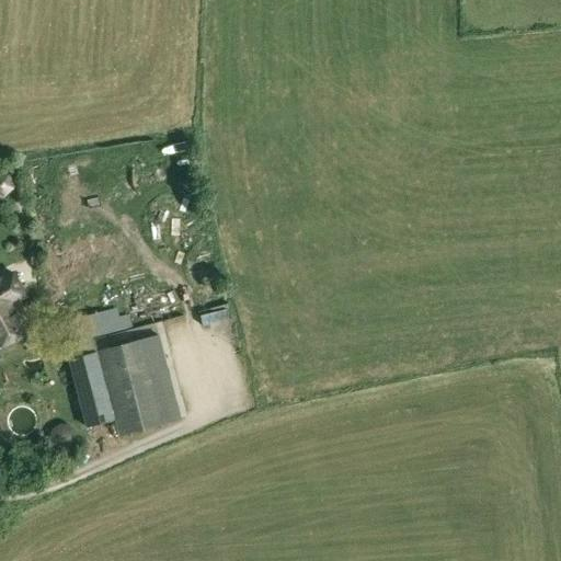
[(0,195),(7,196),(15,187),(11,175),(1,173),(0,173),(0,195)]
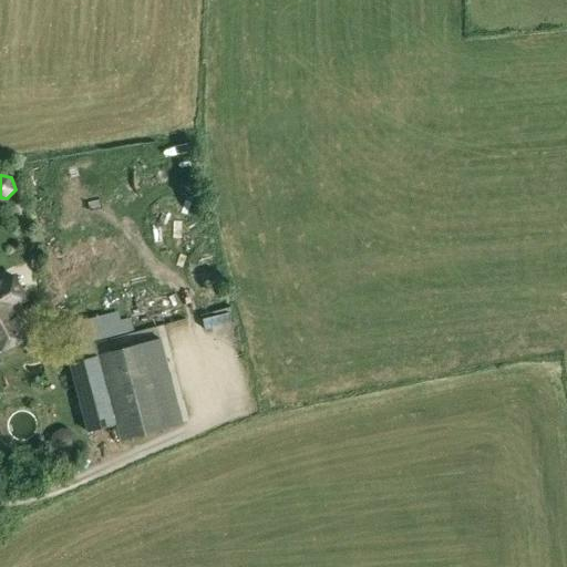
[(0,282),(0,320),(9,316),(9,315),(22,308),(19,303),(26,299),(13,276),(0,282)]
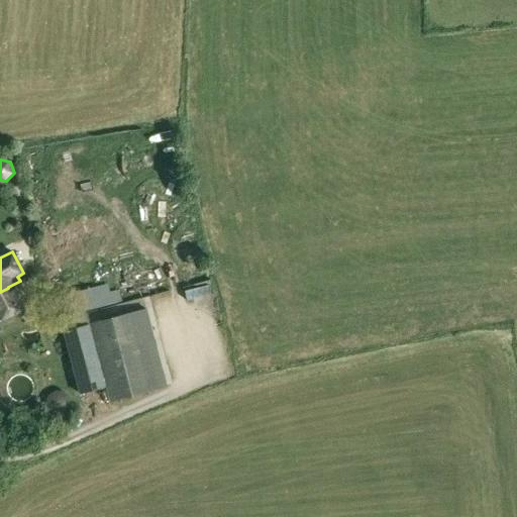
[(0,320),(32,304),(20,281),(8,287),(8,288),(0,292),(0,320)]
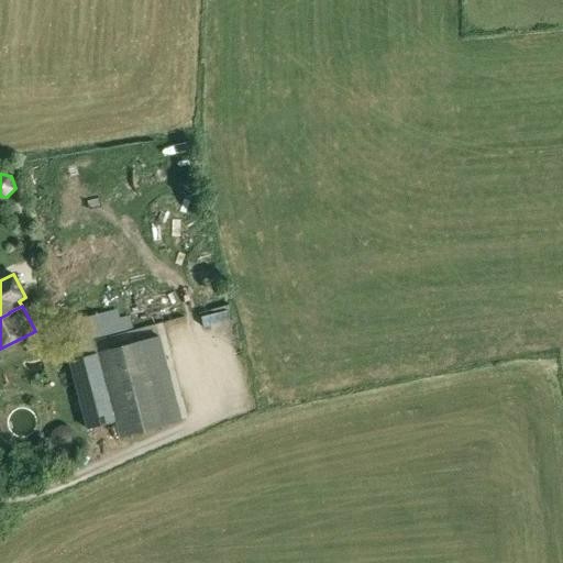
[(99,354),(117,424),(120,438),(184,421),(177,399),(164,404),(155,374),(169,370),(159,337),(99,354)]
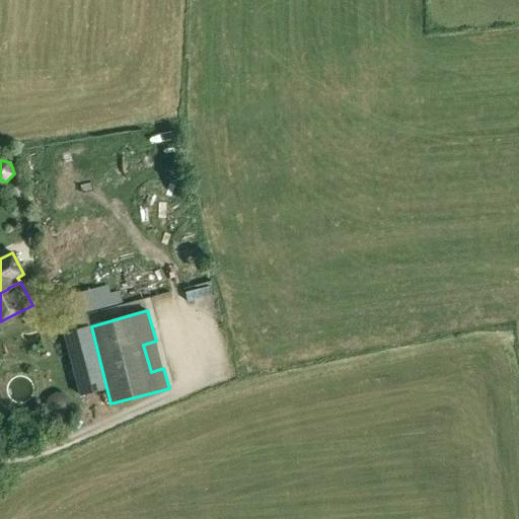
[(82,397),(107,391),(91,326),(64,334),(82,397)]
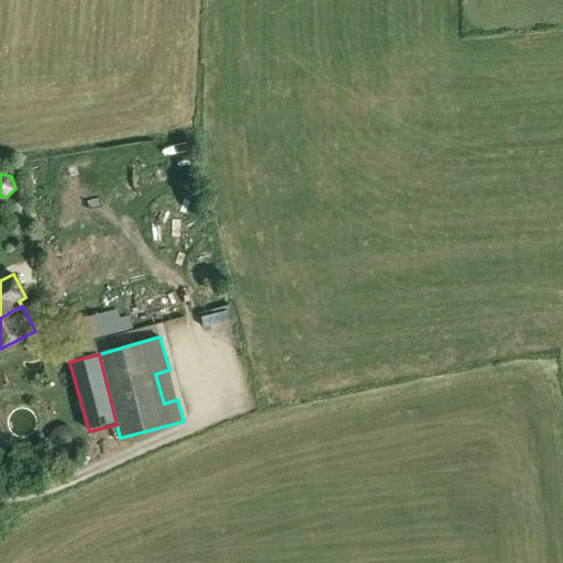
All buildings are outlined.
